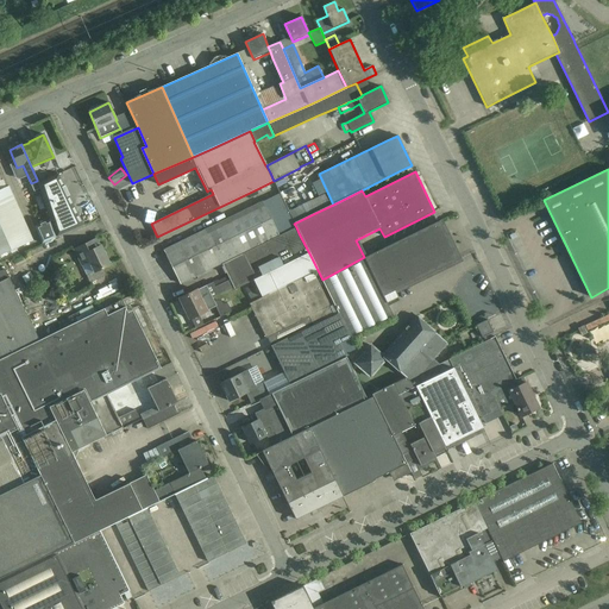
[(50,219),(56,238),(83,226),(69,195),(64,186),(58,175),(42,182),(38,184),(44,200),(50,219)]
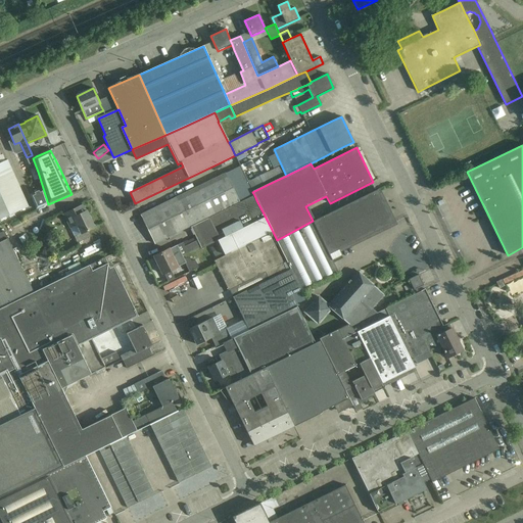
[(236,155),(239,160),(250,155),(247,150),(236,155)]
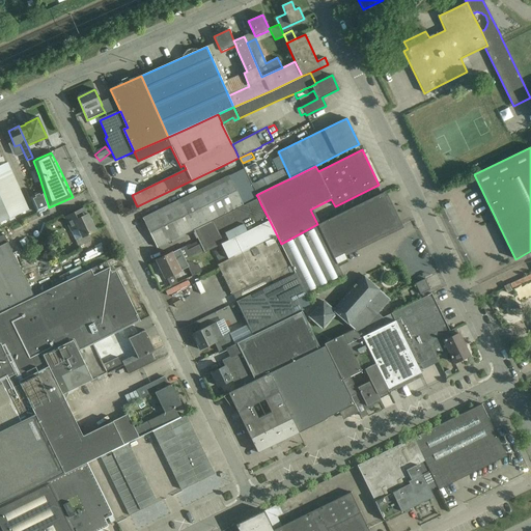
[(258,198),(256,195),(251,185),(239,158),(222,166),(227,176),(143,218),(158,248),(193,230),(212,221),(258,198)]
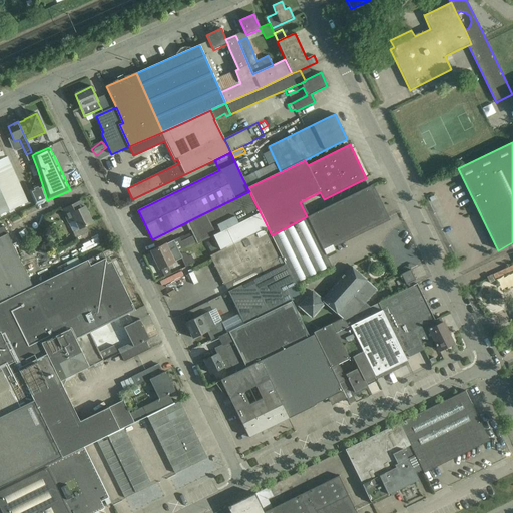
[(0,213),(28,201),(8,156),(0,159),(0,213)]
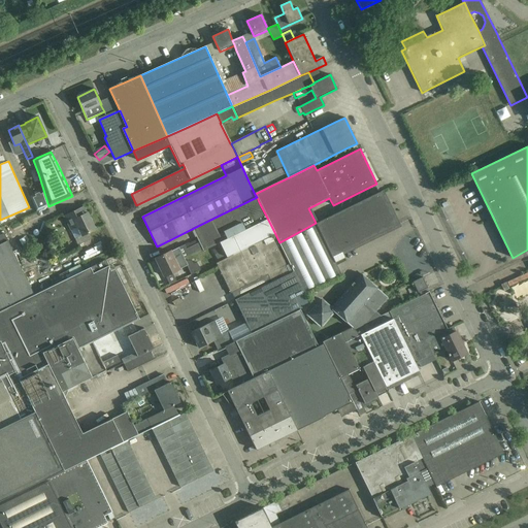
[(266,175),(250,184),(255,194),(271,186),(266,175)]
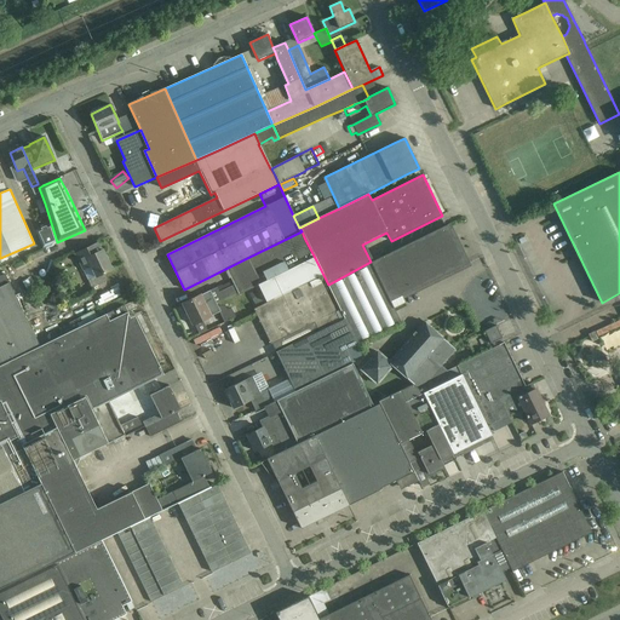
[(36,230),(44,247),(57,242),(51,223),(36,230)]
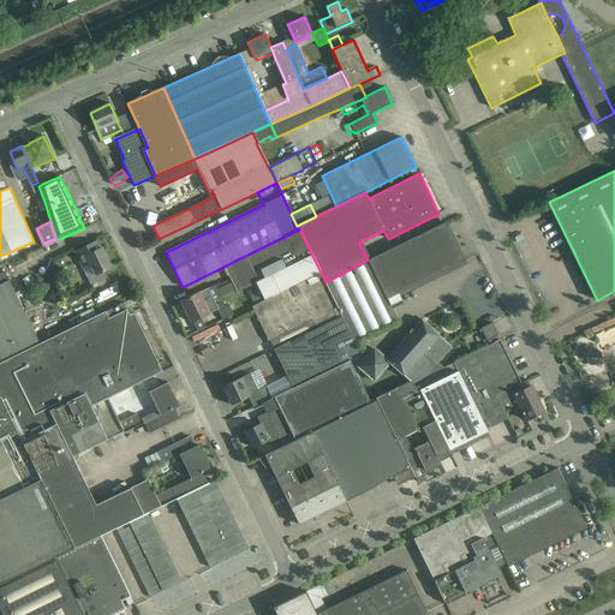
[(326,282),(336,305),(341,316),(354,341),(398,321),(387,299),(463,262),(443,224),(368,260),(326,282)]
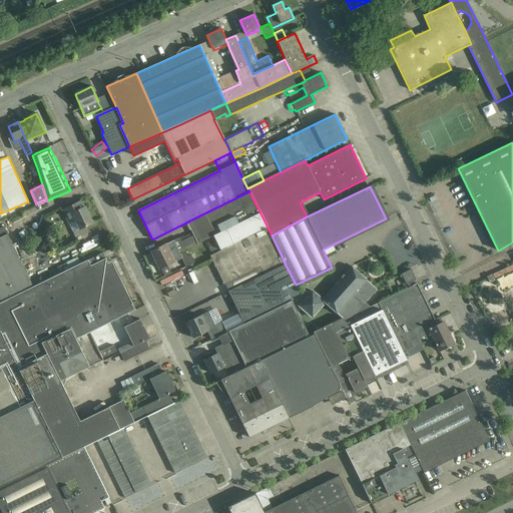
[(216,252),(264,229),(268,227),(261,213),(251,196),(249,191),(204,213),(186,222),(193,235),(192,235),(196,242),(197,244),(213,236),(214,238),(206,243),(210,252),(215,250),(216,252)]
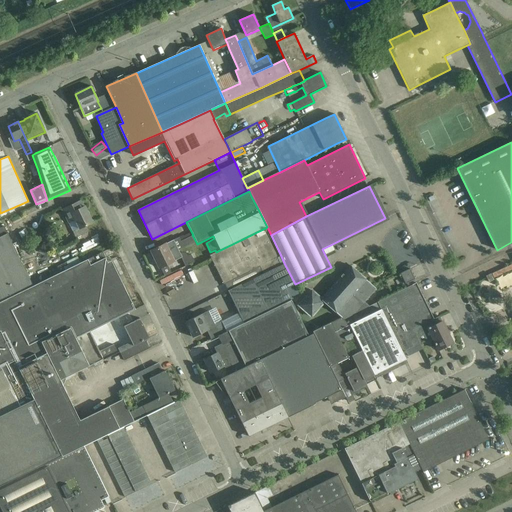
[(84,207),(81,200),(62,209),(69,223),(75,220),(80,229),(73,232),(76,238),(89,232),(86,226),(92,222),(85,206),(84,207)]
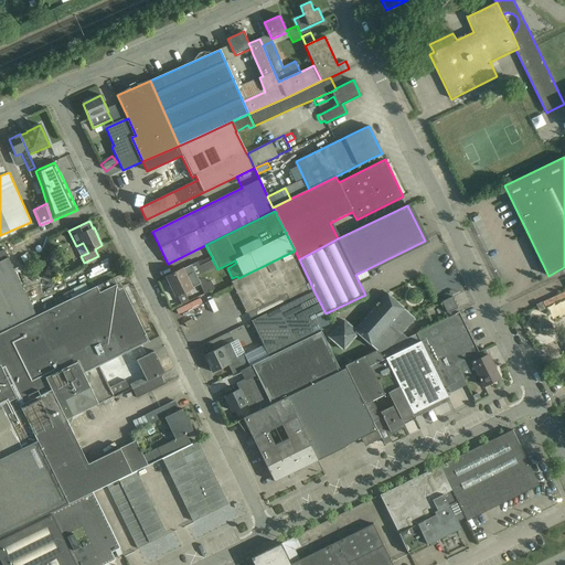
[(0,333),(36,316),(4,249),(0,252),(0,333)]
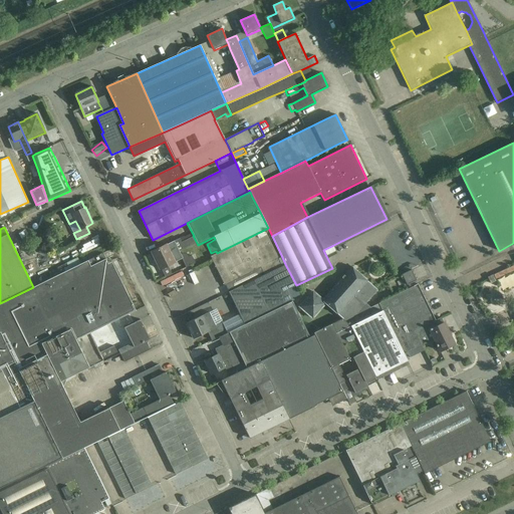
[(217,253),(183,269),(201,306),(229,292),(282,266),(277,257),(264,230),(217,253)]
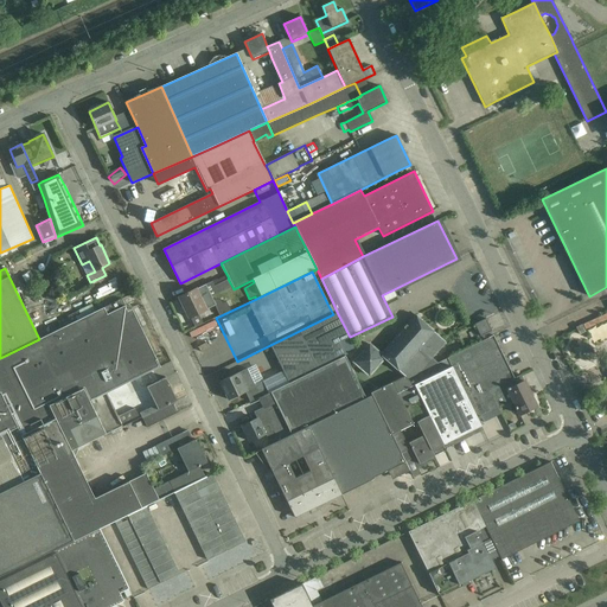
[(179,298),(179,299),(178,301),(180,307),(184,308),(190,318),(195,327),(203,324),(198,314),(215,306),(219,315),(230,310),(227,301),(223,304),(222,302),(221,301),(219,300),(218,300),(217,300),(216,300),(215,300),(213,300),(205,285),(179,298)]
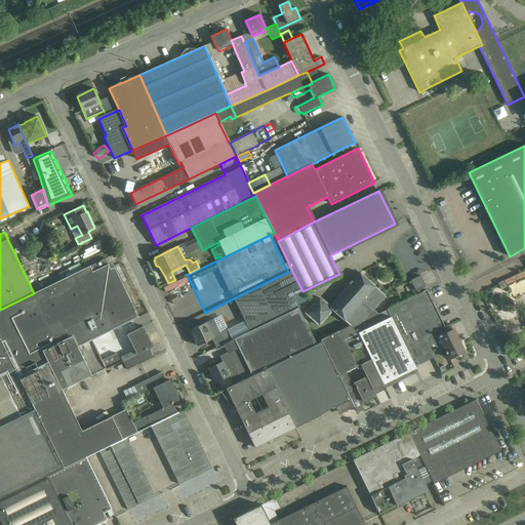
[(0,310),(0,499),(49,476),(64,469),(86,457),(110,446),(116,443),(126,438),(137,432),(133,422),(126,409),(82,431),(62,389),(106,368),(92,340),(109,332),(131,321),(138,317),(126,291),(107,301),(92,272),(108,265),(105,258),(34,293),(0,310)]
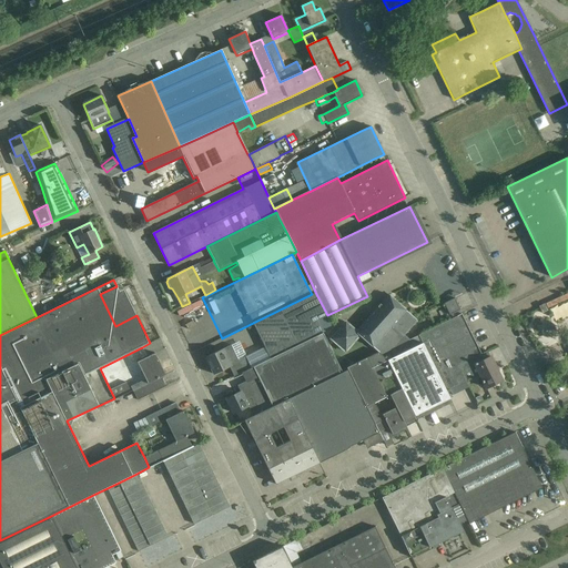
[(311,282),(306,284),(312,294),(315,292),(311,282)]
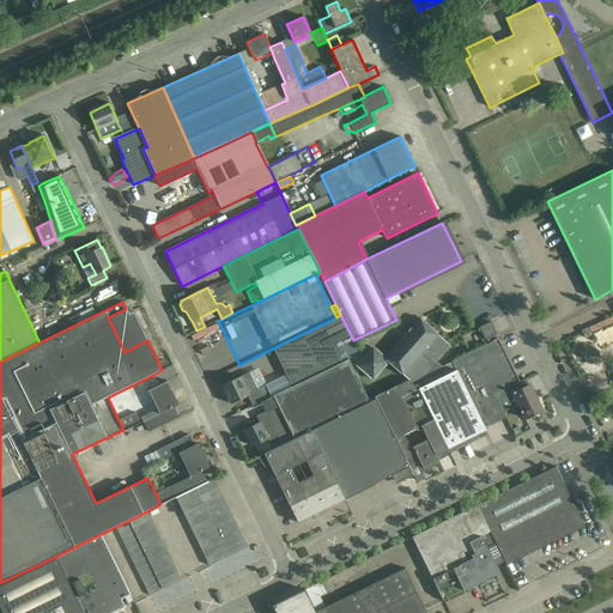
[(349,359),(343,346),(352,341),(353,340),(340,315),(337,317),(273,349),(291,387),(349,359)]
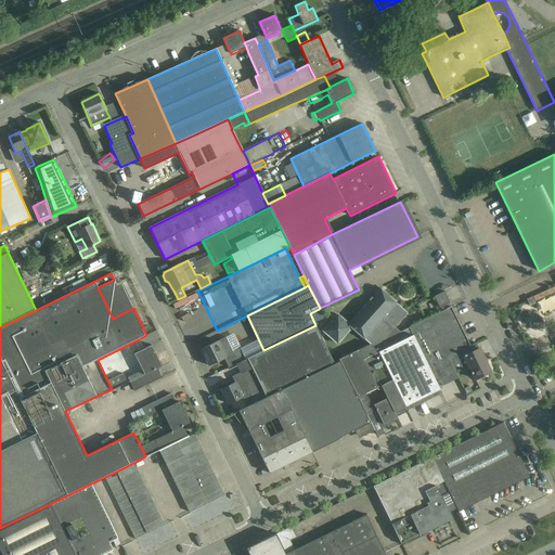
[(382,351),(413,336),(409,328),(409,327),(400,332),(395,327),(400,321),(408,313),(379,288),(349,323),(348,324),(351,327),(371,345),(376,349),(377,348),(382,351)]
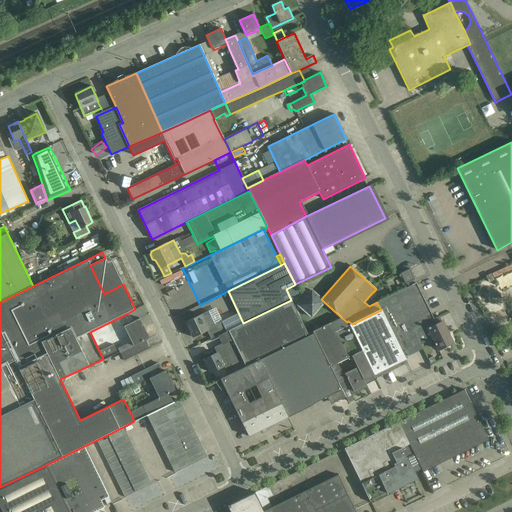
[(406,283),(408,287),(416,283),(414,280),(415,279),(409,269),(400,273),(405,284),(406,283)]
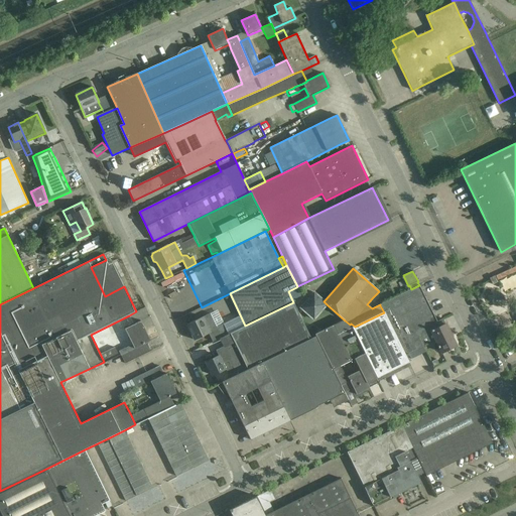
[(497,282),(494,276),(489,278),(492,284),(497,282)]
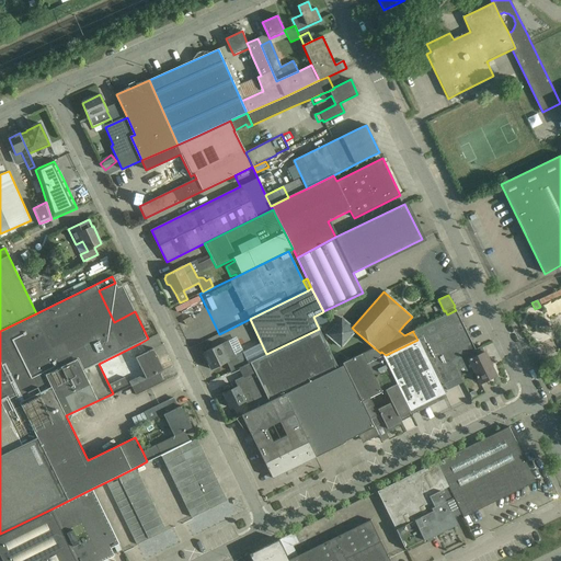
[(455,367),(451,361),(467,354),(474,350),(456,310),(447,315),(446,315),(444,316),(413,332),(418,340),(386,355),(384,356),(399,386),(411,411),(445,393),(442,387),(460,378),(455,367)]
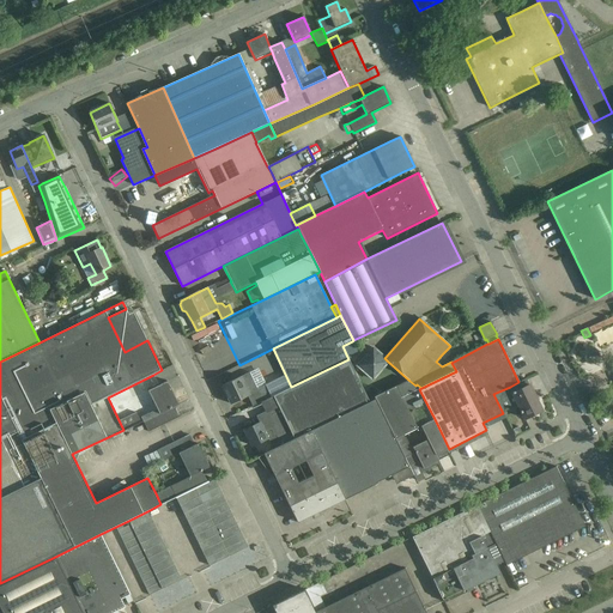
[(358,354),(352,341),(343,346),(349,359),(358,354)]
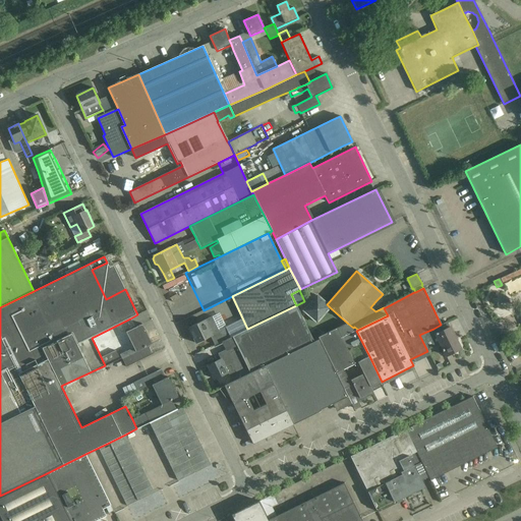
[(316,295),(303,310),(317,323),(330,307),(327,304),(316,295)]
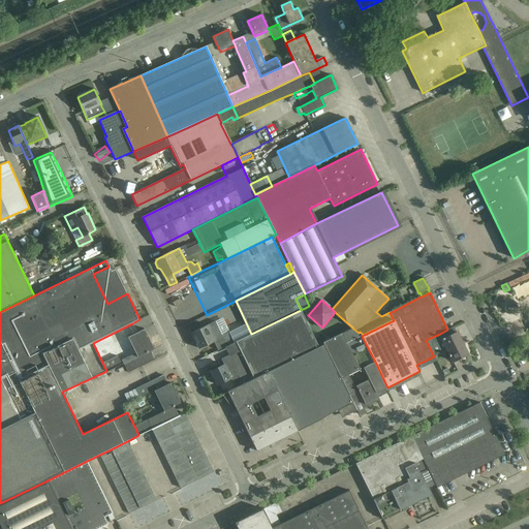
[(240,350),(253,379),(269,371),(318,346),(301,310),(251,334),(236,342),(238,346),(240,350)]
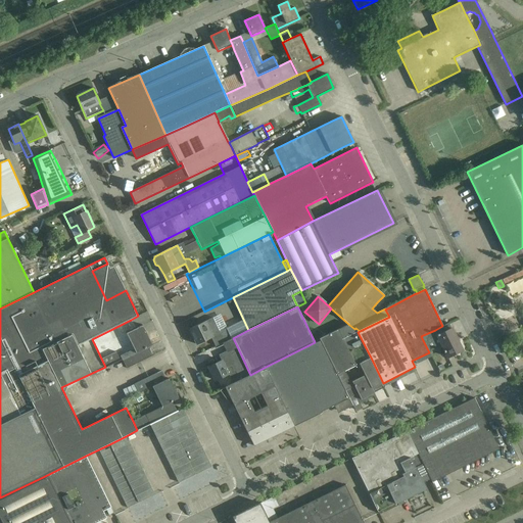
[(219,333),(211,319),(190,329),(197,344),(211,337),(216,346),(230,339),(226,330),(219,333)]
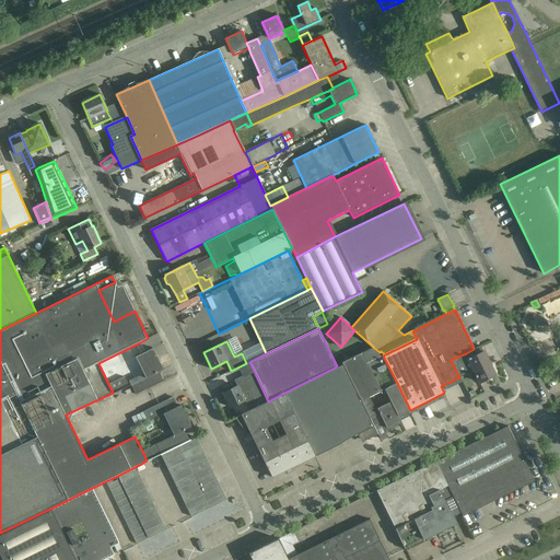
[(146,352),(140,342),(116,354),(120,364),(136,358),(146,377),(130,385),(136,395),(151,387),(164,380),(160,371),(163,370),(152,348),(146,352)]
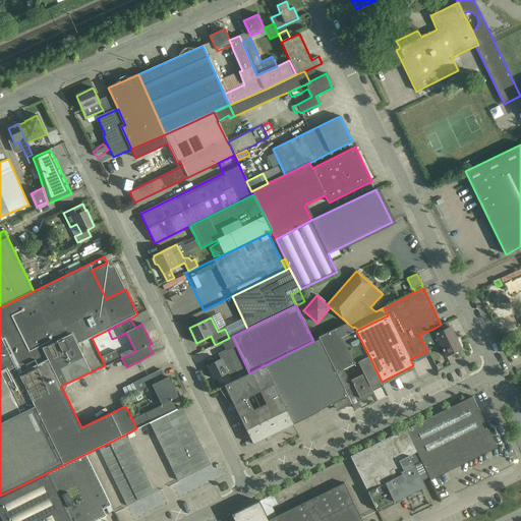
[(422,341),(426,339),(435,335),(442,349),(443,351),(444,351),(446,356),(461,349),(450,327),(450,328),(447,322),(441,325),(433,329),(419,335),(422,341)]
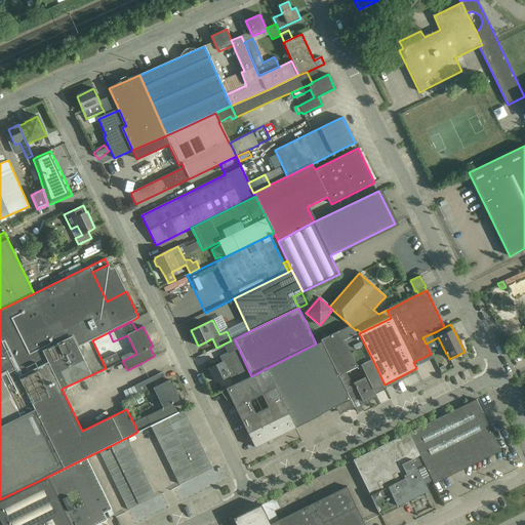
[(347,371),(360,365),(366,376),(372,390),(373,390),(385,385),(359,333),(361,332),(357,329),(356,330),(351,326),(327,337),(327,338),(322,341),(338,375),(346,372),(347,371)]
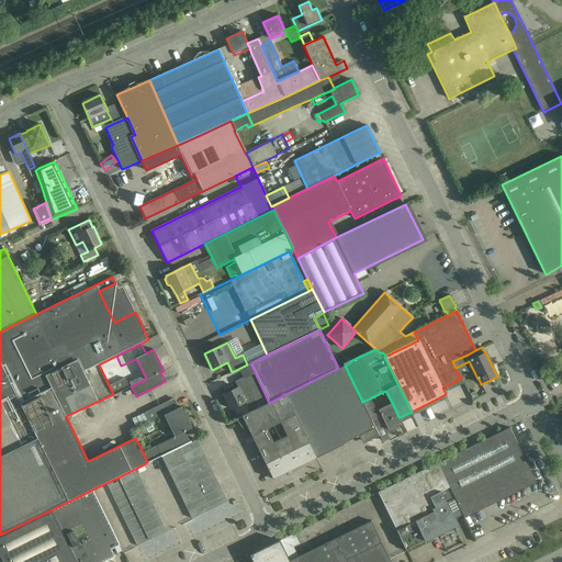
[(345,366),(339,368),(338,368),(285,394),(316,458),(346,444),(345,441),(359,435),(361,440),(368,442),(379,437),(371,422),(370,419),(363,404),(362,403),(362,402),(345,366)]
